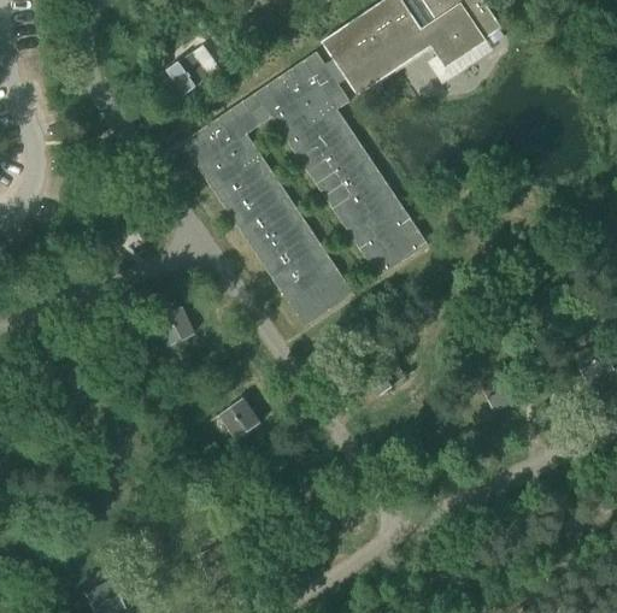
[(485,37),(500,27),(482,0),(380,0),(321,40),(333,57),(324,63),(316,49),(254,90),(263,104),(251,112),(242,99),(181,140),(304,324),(353,292),(246,131),(271,116),(378,275),(427,242),(336,107),(348,99),(333,75),(341,69),(357,93),(429,45),(444,66),(486,40),(485,37)]
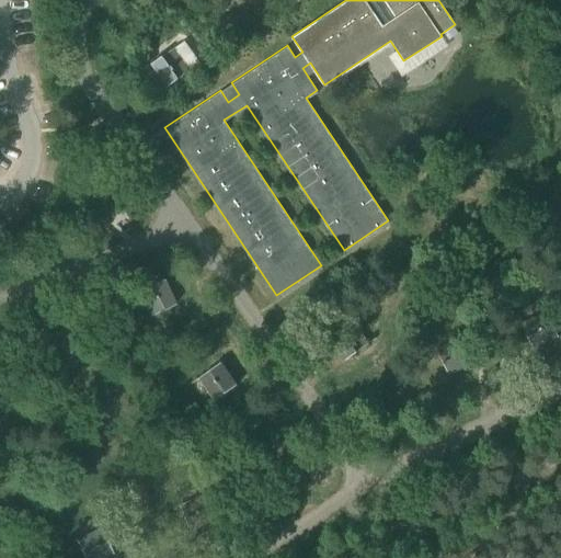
[(150,64),(167,87),(190,69),(173,47),(150,64)]
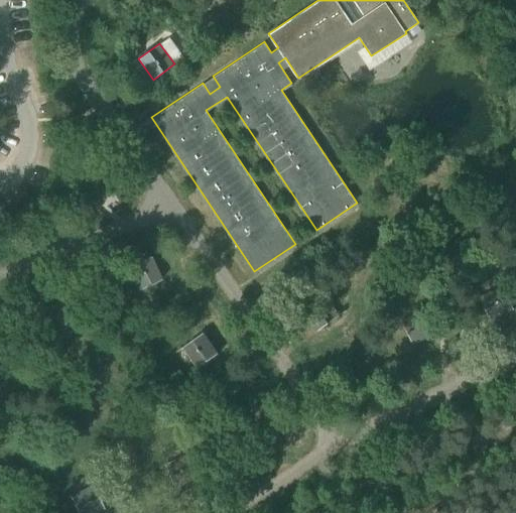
[(126,266),(137,289),(161,277),(150,255),(126,266)]
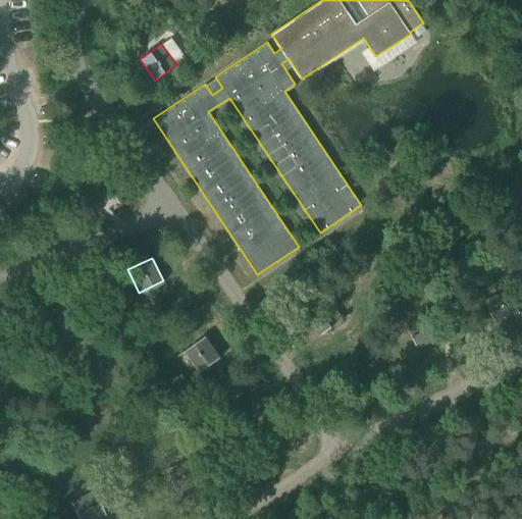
[(484,299),(496,322),(518,312),(507,288),(484,299)]
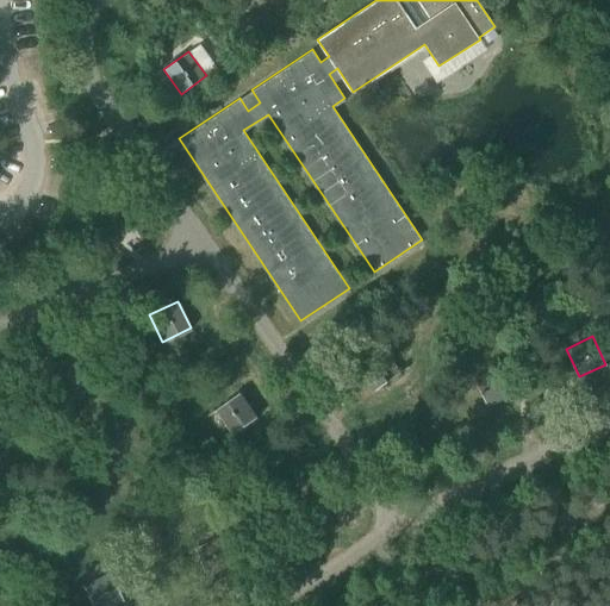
[(359,363),(375,388),(399,372),(383,347),(359,363)]
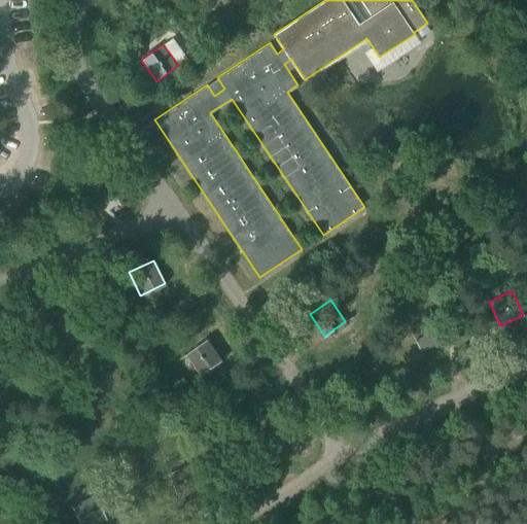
[(410,327),(421,351),(445,340),(432,316),(410,327)]
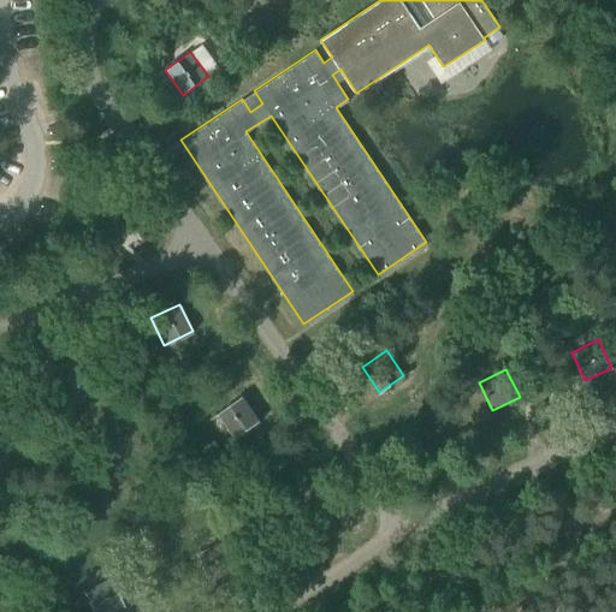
[(215,414),(232,439),(260,421),(242,396),(215,414)]
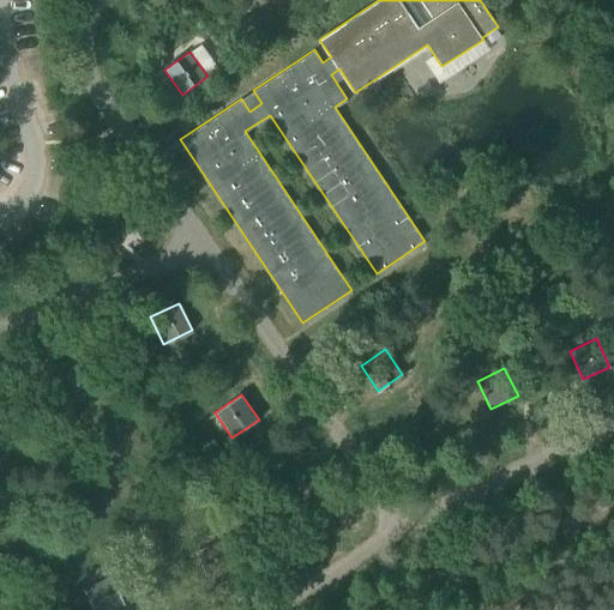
[(82,589),(91,609),(107,609),(121,603),(108,575),(82,589)]
